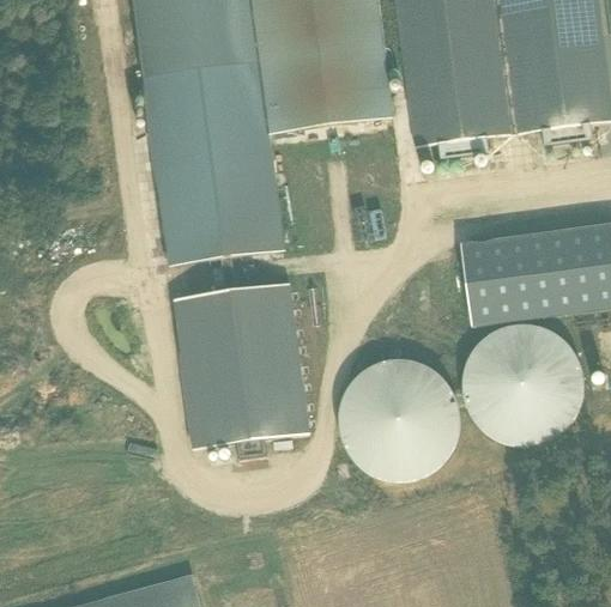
[(126,0),(127,11),(129,10),(133,38),(122,40),(126,67),(137,66),(164,265),(219,258),(229,256),(283,249),(268,133),(391,116),(376,0),(393,0),(412,145),(436,143),(439,157),(485,151),(483,135),(540,128),(542,145),(590,139),(587,122),(610,119),(610,105),(597,0),(126,0)]
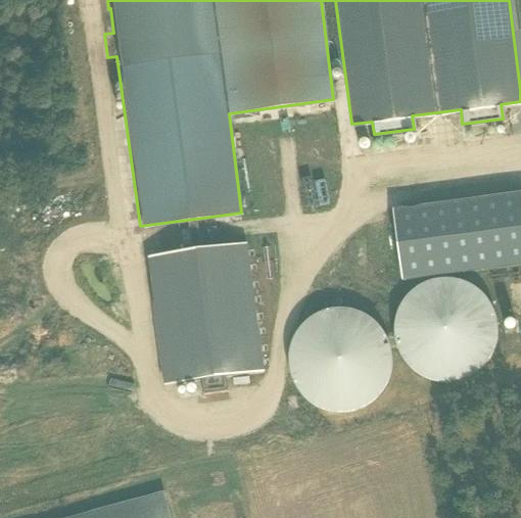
[(520,190),(391,207),(400,277),(520,261),(520,190)]
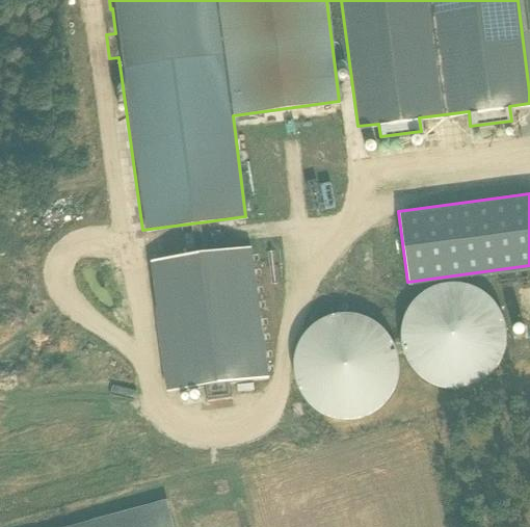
[(194,252),(148,258),(165,389),(203,384),(205,398),(230,394),(228,379),(266,374),(248,244),(203,251),(199,222),(190,224),(194,252)]
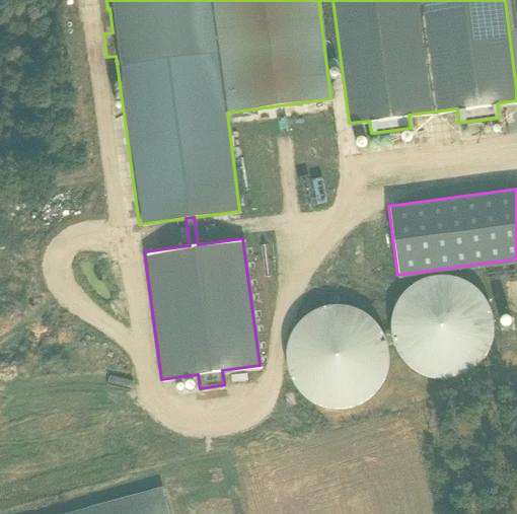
[(301,405),(385,395),(375,301),(291,310),(301,405)]
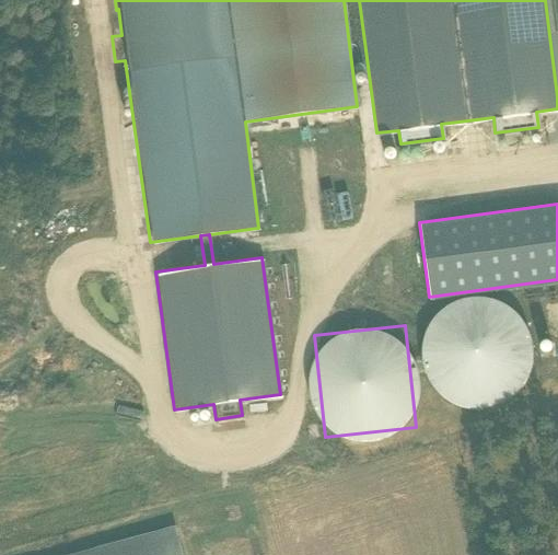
[(182,554),(174,524),(58,554),(182,554)]
